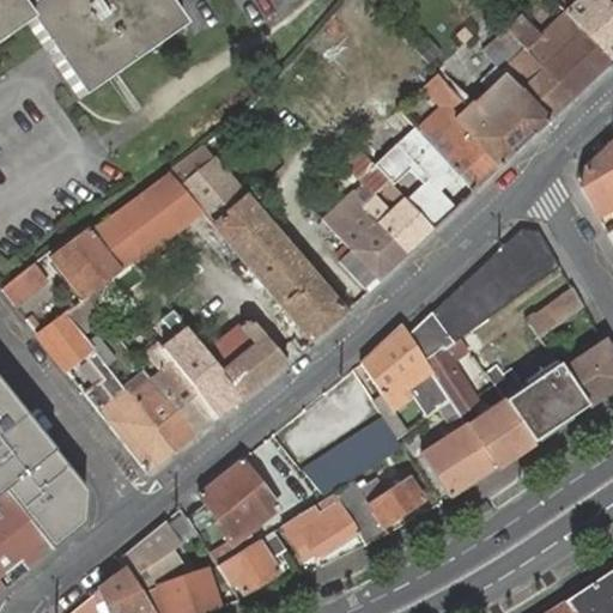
[(0,0),(0,42),(28,24),(18,12),(10,0),(0,0)]
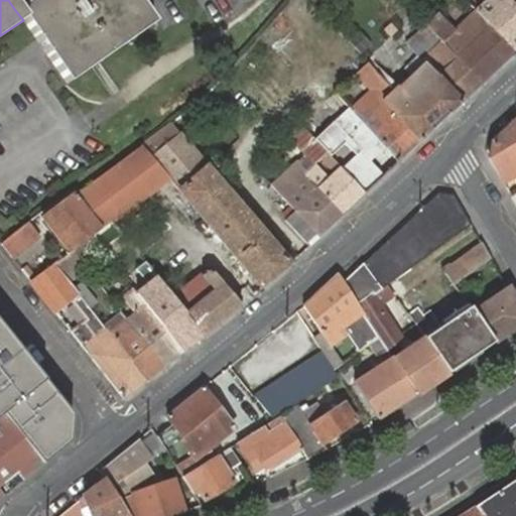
[(137,0),(29,0),(15,10),(23,20),(36,40),(45,53),(67,84),(92,67),(98,62),(153,23),(137,0)]
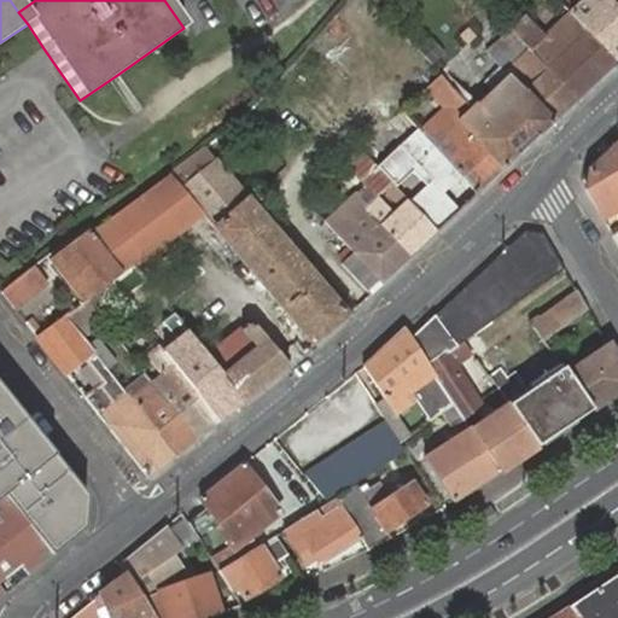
[(586,0),(572,13),(617,63),(617,62),(617,10),(608,0),(586,0)]
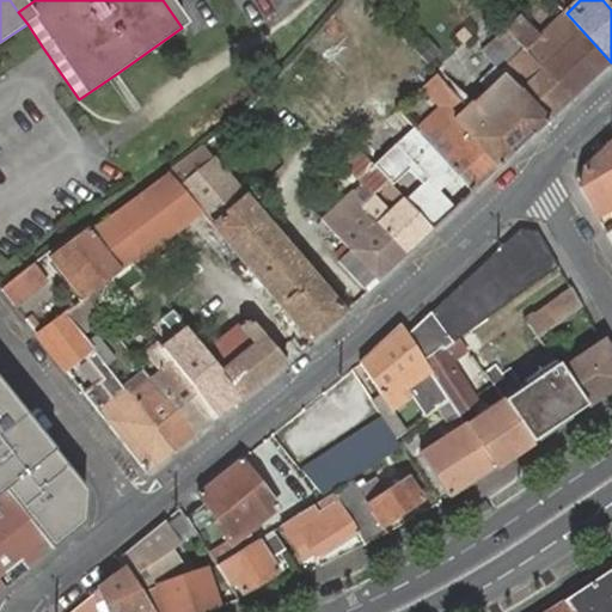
[(611,62),(567,13),(539,38),(520,18),(507,31),(526,50),(571,99),(611,62)]
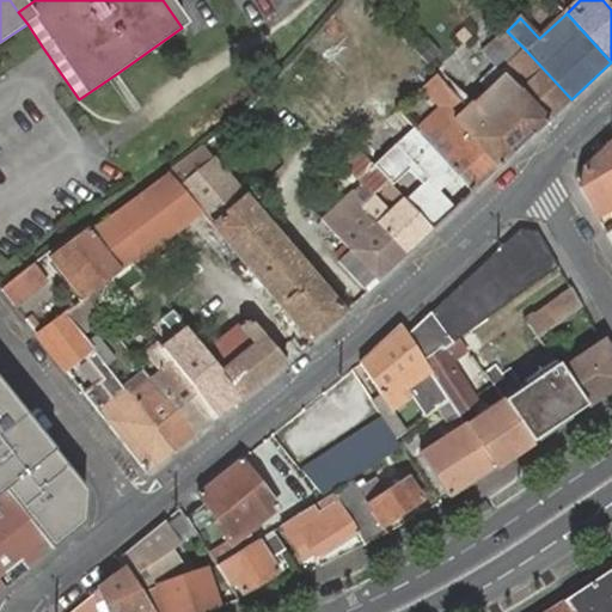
[(507,31),(502,36),(483,54),(501,72),(509,63),(512,65),(526,50),(507,31)]
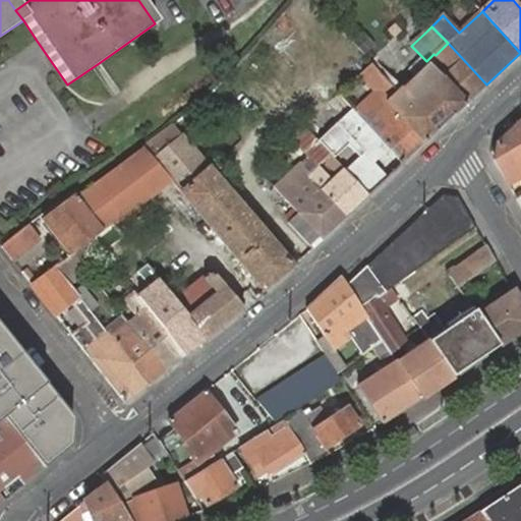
[(416,79),(427,91),(452,117),(486,84),(448,43),(436,55),(433,54),(426,61),(430,66),(416,79)]
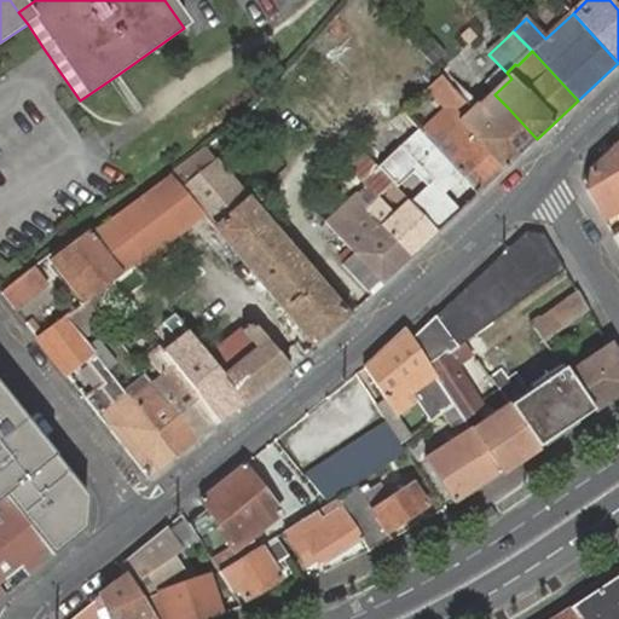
[(445,109),(449,111),(457,121),(470,109),(462,99),(461,98),(441,77),(428,90),(445,109)]
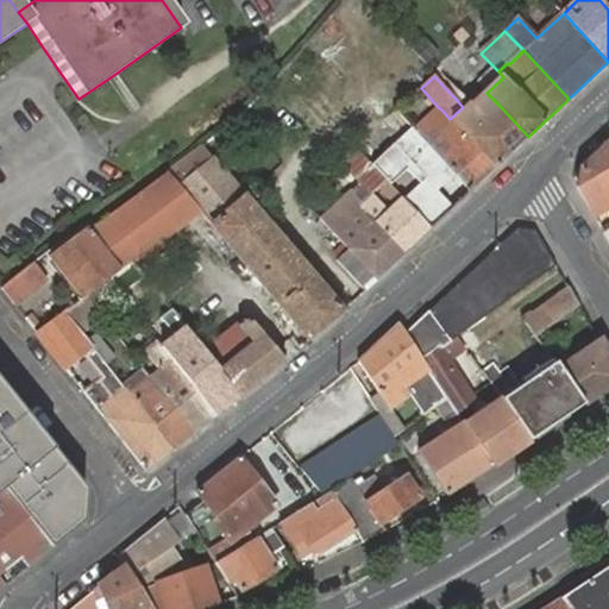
[(459,93),(454,98),(463,107),(450,119),(496,168),(512,152),(528,137),(500,106),(487,93),(470,108),(466,104),(469,102),(459,93)]
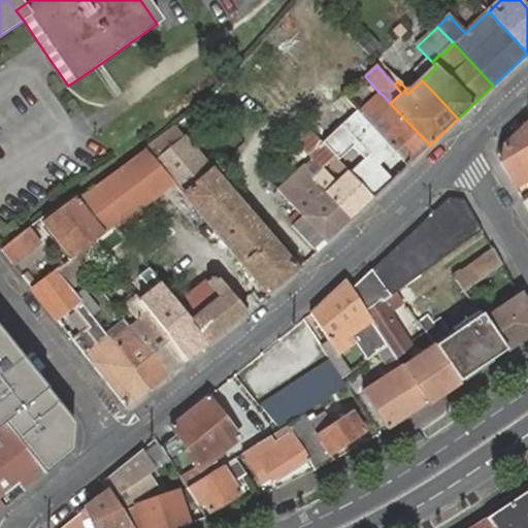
[(390,103),(383,95),(380,93),(375,96),(386,107),(390,103)]
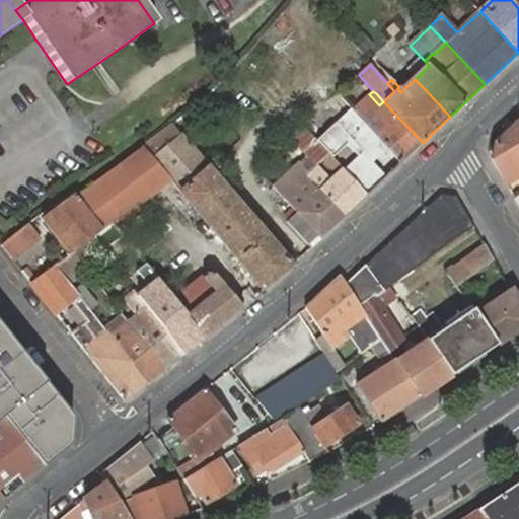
[(371,142),(365,148),(354,136),(330,157),(342,169),(365,196),(401,162),(377,137),(363,122),(352,108),(338,93),(328,100),(355,130),(357,127),(371,142)]
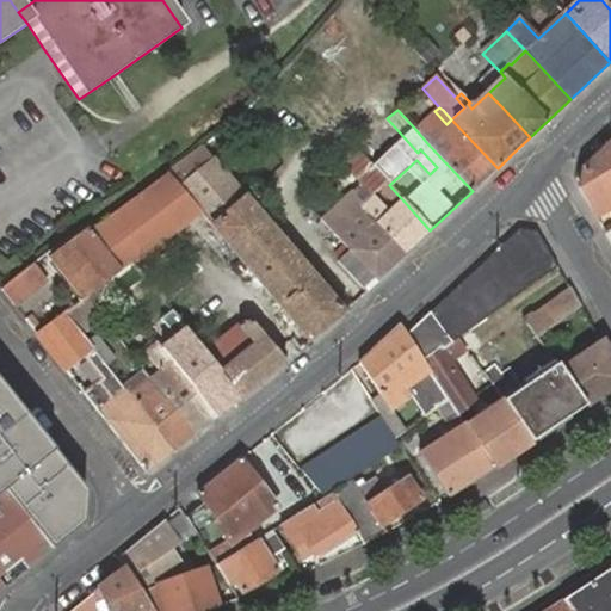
[(498,168),(451,119),(446,124),(427,143),(444,161),(473,191),(498,168)]
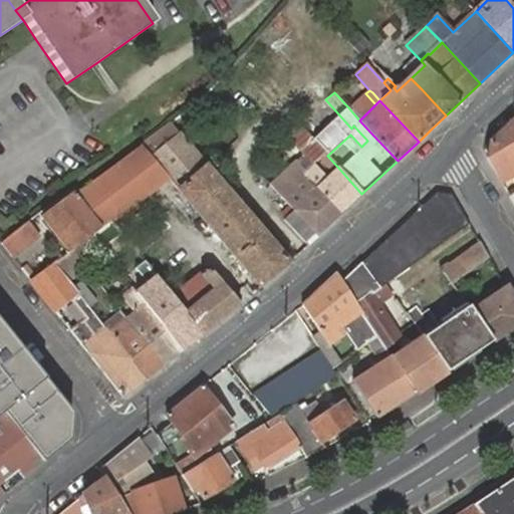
[(303,119),(297,123),(309,137),(316,129),(306,116),(303,119)]
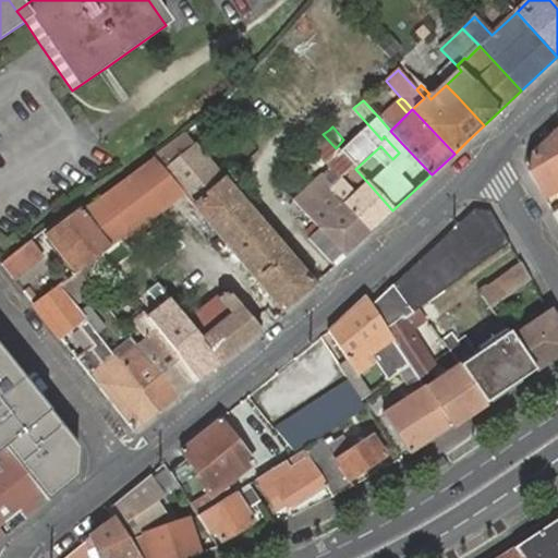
[(557,131),(534,153),(528,170),(530,173),(557,155),(557,131)]
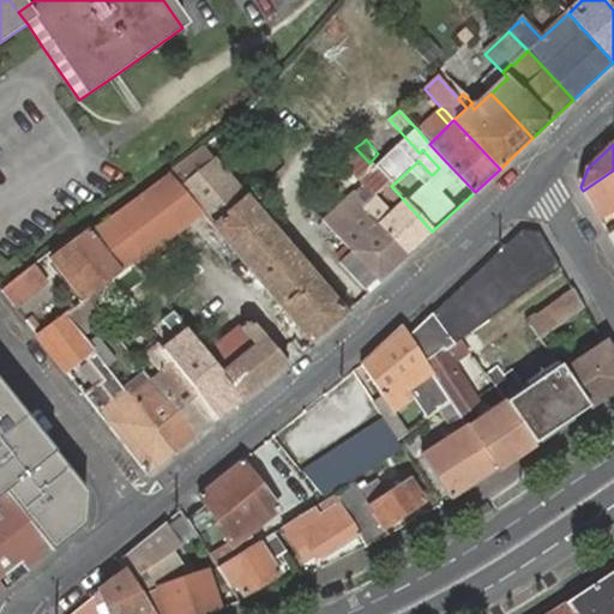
[(342,160),(342,161),(363,184),(374,196),(381,190),(389,184),(369,163),(355,148),(342,160)]
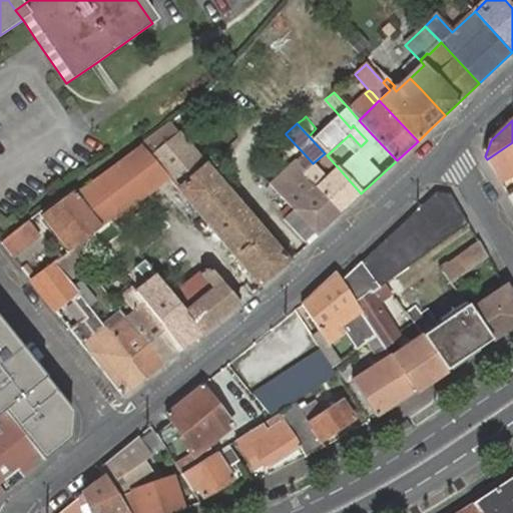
[(178,135),(169,124),(139,146),(149,158),(178,135)]
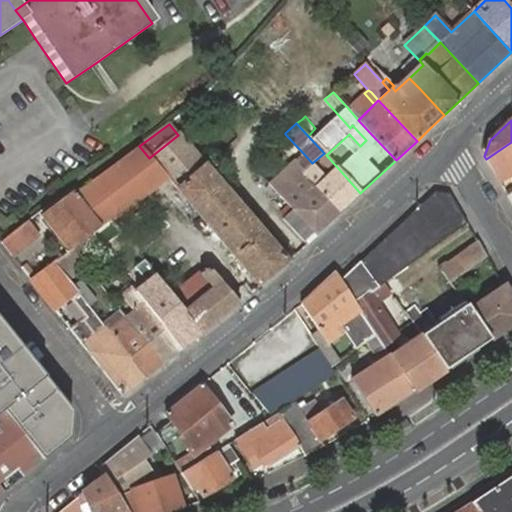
[(149,158),(139,146),(75,193),(100,225),(111,219),(111,220),(167,179),(177,190),(259,286),(287,262),(205,166),(178,135),(149,158)]
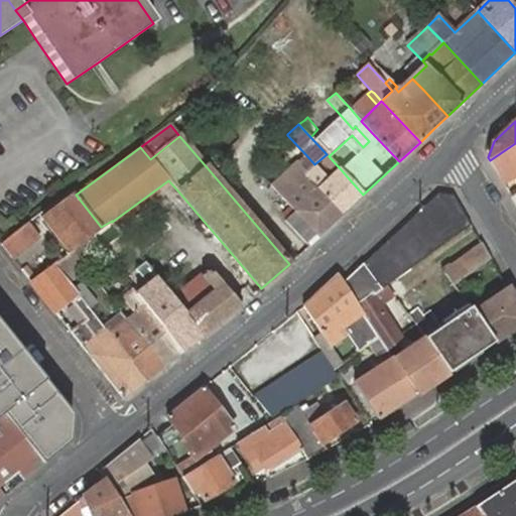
[(502,180),(515,172),(515,143),(490,160),(502,180)]
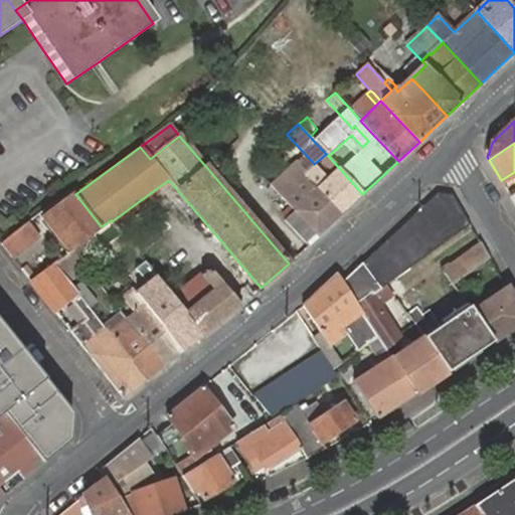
[(305,154),(270,185),(280,195),(284,200),(294,211),(284,220),(309,245),(341,215),(316,189),(303,175),(309,169),(314,164),(305,154)]
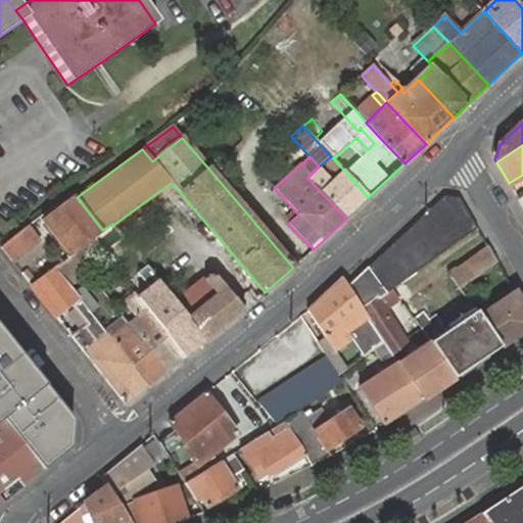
[(338,177),(344,171),(333,158),(331,156),(325,161),(338,177)]
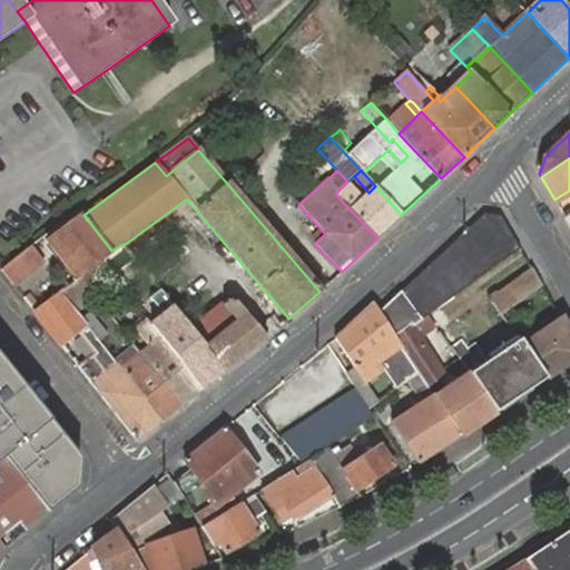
[(401,215),(375,186),(369,193),(356,204),(342,187),(335,194),(350,209),(377,238),(401,215)]
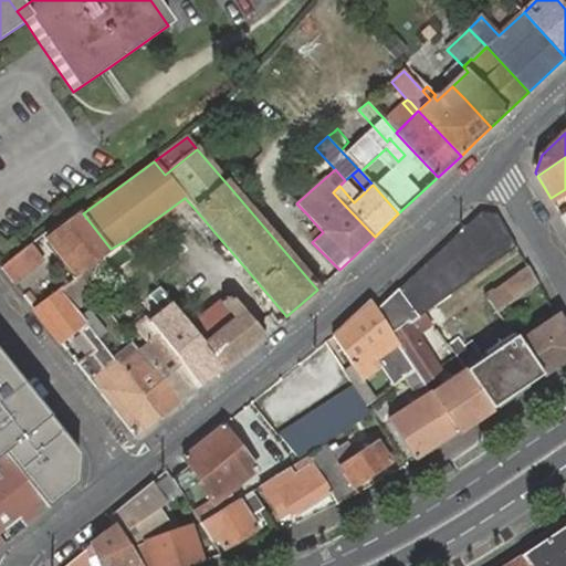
[(101,258),(111,249),(83,213),(82,212),(49,238),(77,275),(80,274),(101,258)]
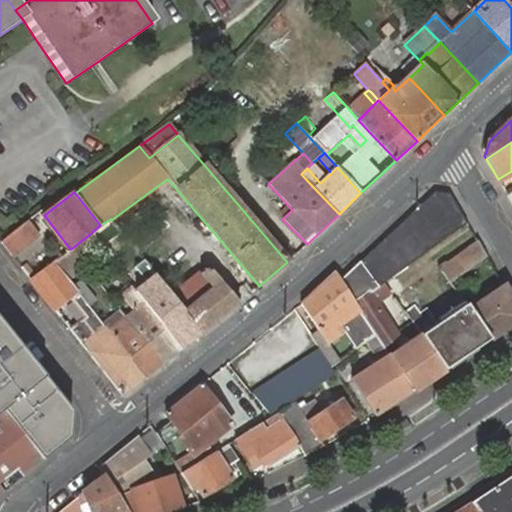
[(434,192),(359,263),(377,288),(467,223),(450,194),(434,192)]
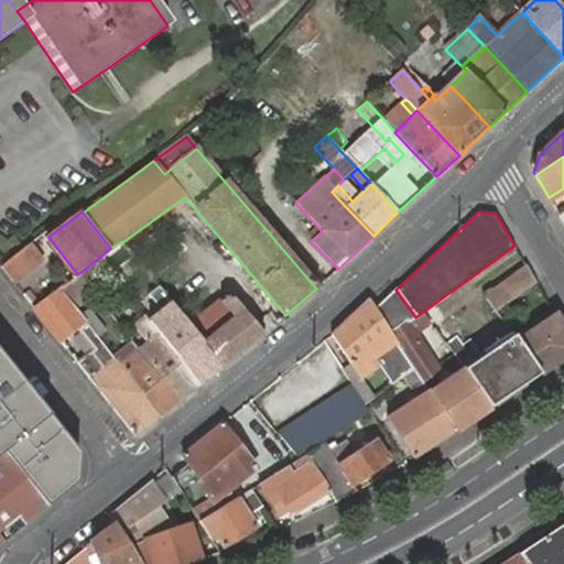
[(311,219),(306,214),(301,218),(305,224),(311,219)]
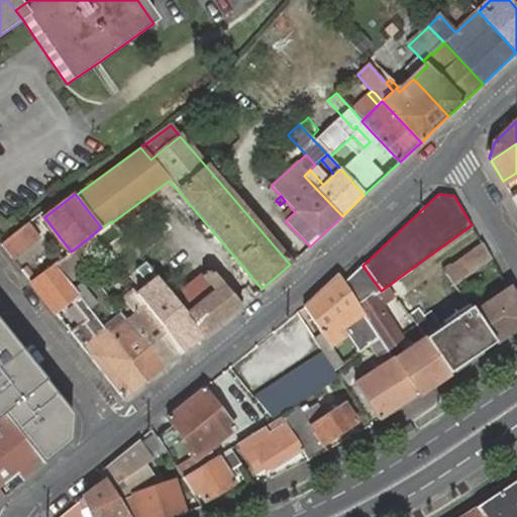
[(142,260),(112,222),(112,221),(101,227),(92,235),(101,247),(108,255),(116,249),(126,263),(132,257),(138,266),(143,262),(142,260)]
